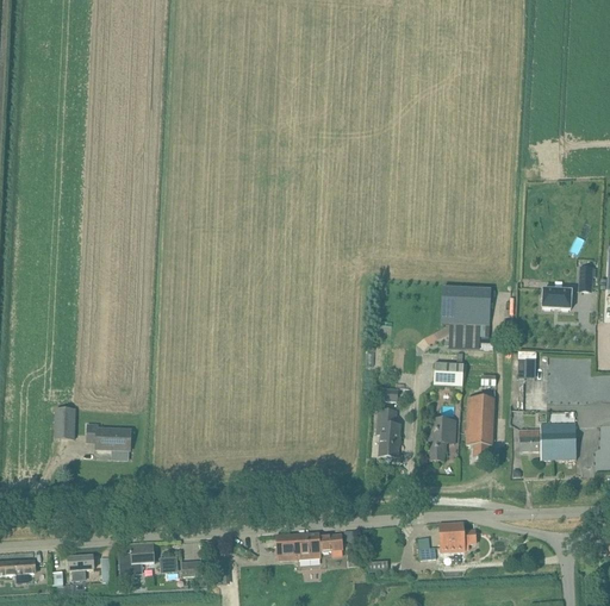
[(592,267),(579,266),(578,289),(578,291),(591,292),(591,286),(592,267)]
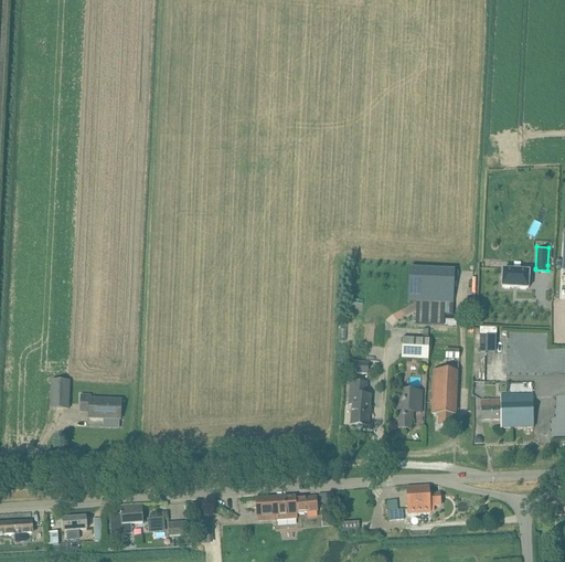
[(409,265),(407,299),(417,299),(416,321),(444,324),(444,313),(452,313),(455,267),(409,265)]
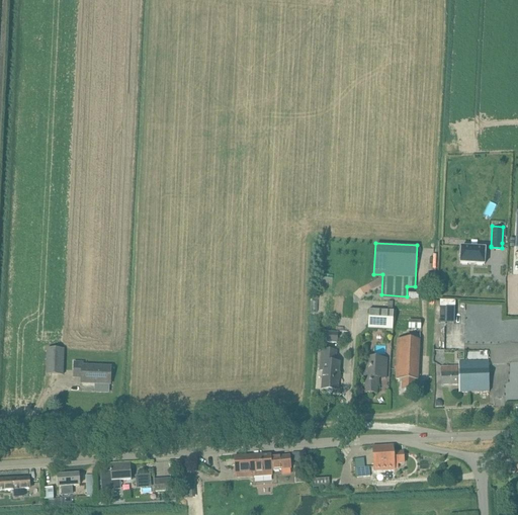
[(484,263),(485,246),(460,245),(459,262),(484,263)]
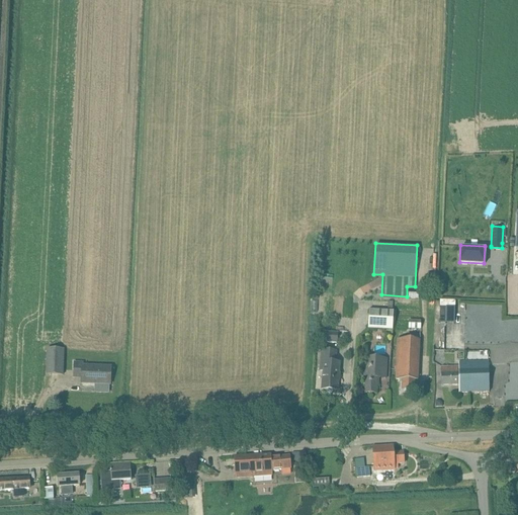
[(439,298),(439,305),(445,305),(445,321),(454,322),(454,298),(439,298)]
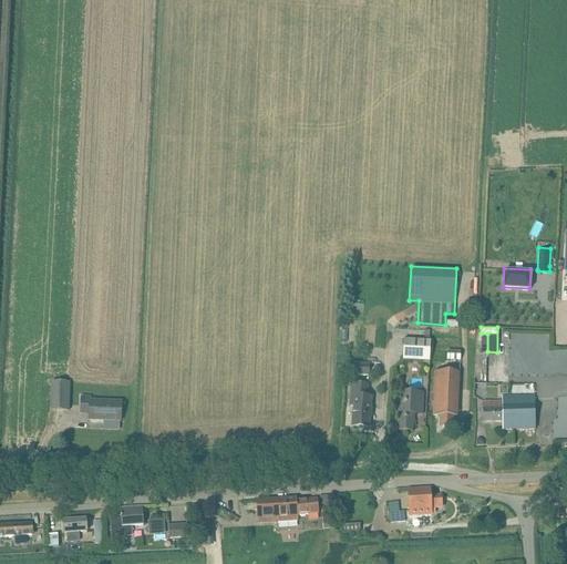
[(404,337),(403,357),(429,359),(430,338),(404,337)]
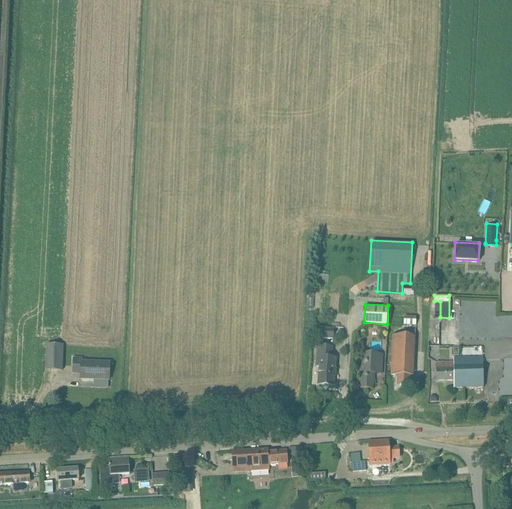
[(415,323),(415,314),(404,314),(403,323),(415,323)]
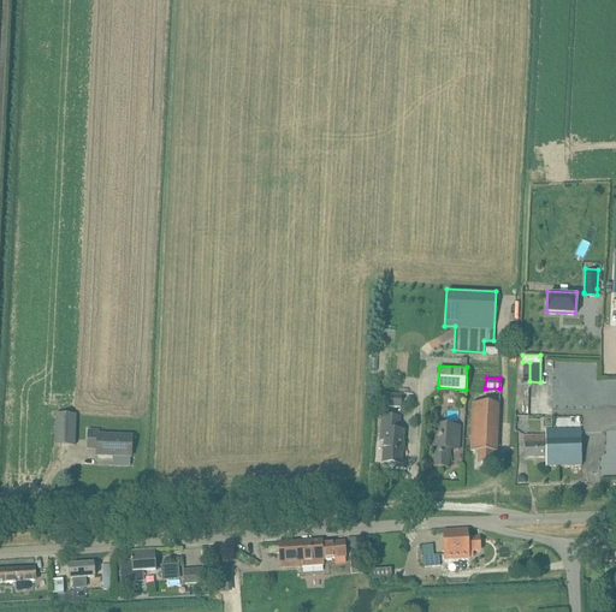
[(402,392),(383,391),(381,403),(401,404),(402,392)]
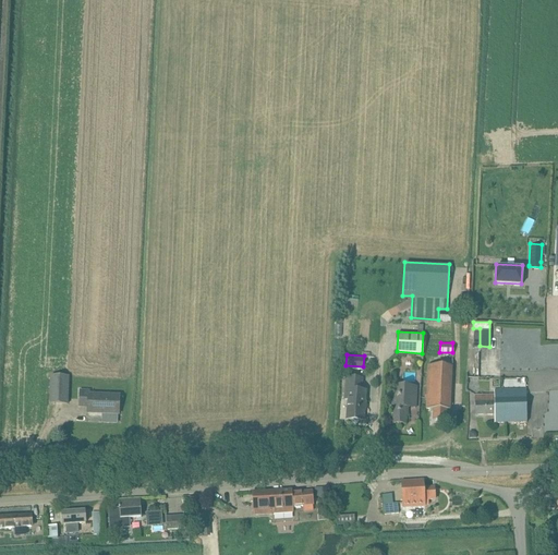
[(438,363),(427,362),(427,408),(433,408),(433,419),(447,419),(447,407),(451,408),(452,358),(438,357),(438,363)]
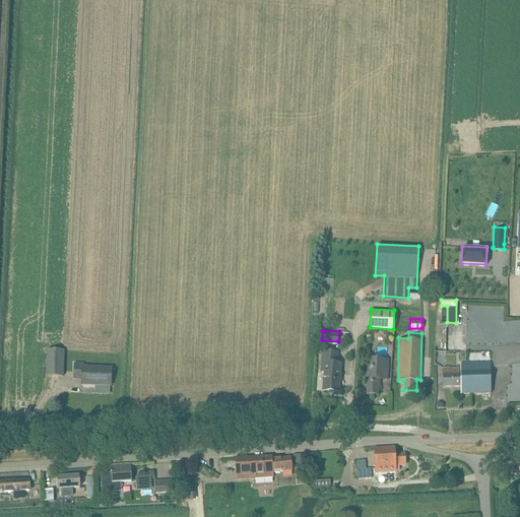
[(325,370),(323,388),(327,388),(328,391),(333,391),(335,389),(338,389),(339,379),(340,379),(340,372),(341,362),(336,362),(337,350),(335,350),(335,348),(323,347),(322,370),(325,370)]
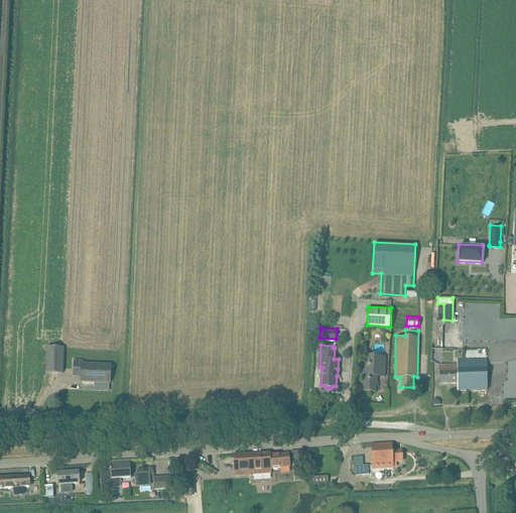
[(63,346),(46,346),(46,370),(62,371),(63,346)]
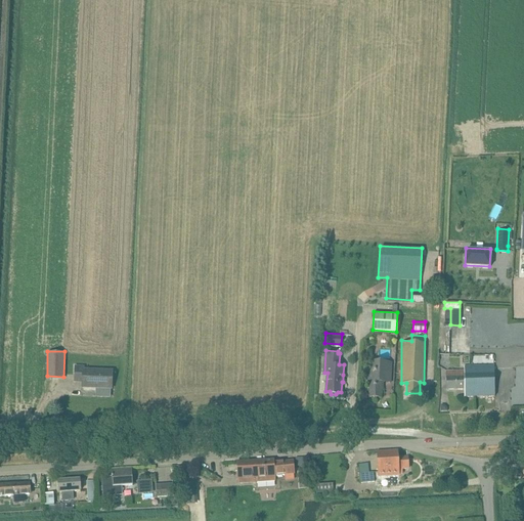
[(391,380),(391,360),(369,360),(369,395),(381,395),(381,388),(385,388),(385,380),(391,380)]
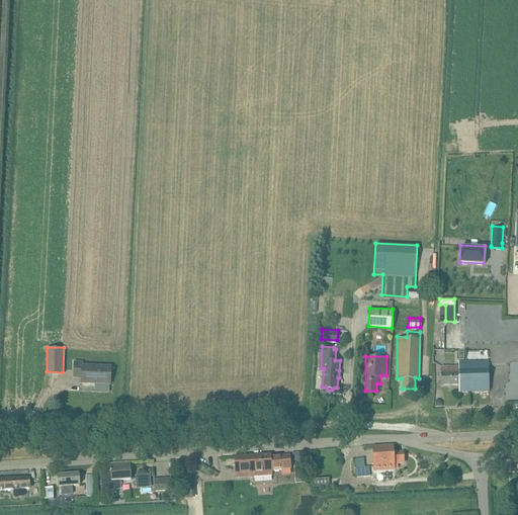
[(83,363),(83,360),(74,359),(74,374),(81,375),(81,381),(94,381),(94,391),(108,391),(108,382),(110,382),(110,364),(83,363)]
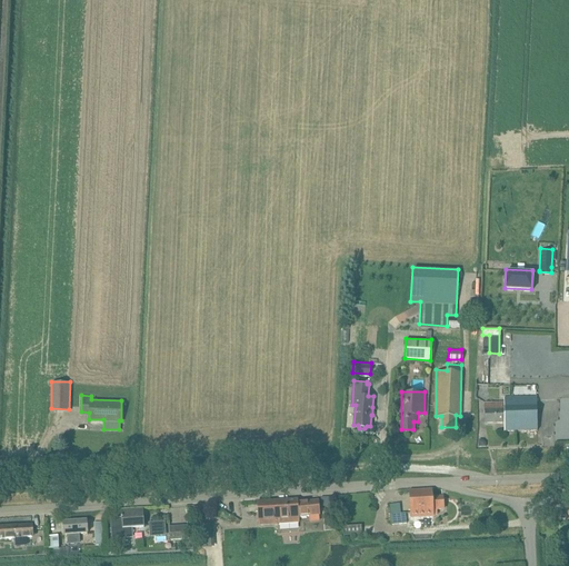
[(503,429),(536,428),(536,395),(503,395),(503,400),(485,401),(485,421),(502,421),(503,429)]
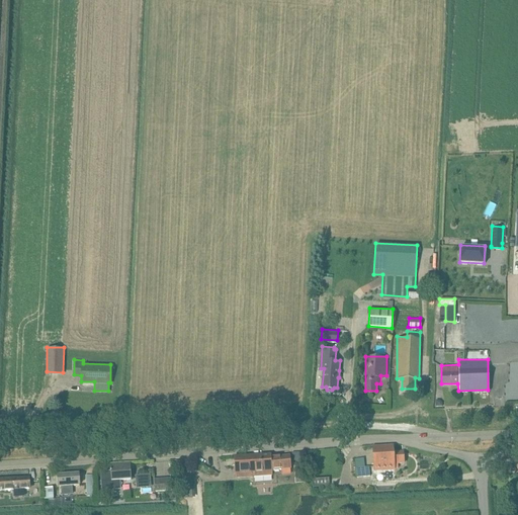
[(396,462),(403,461),(402,450),(391,450),(391,444),(374,445),(375,469),(395,467),(395,466),(397,466),(396,462)]
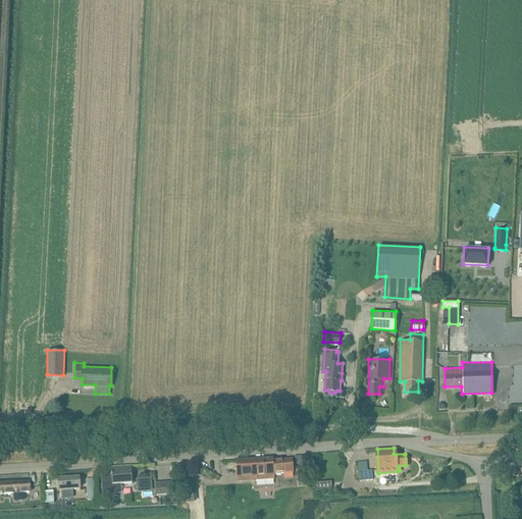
[(236,458),(237,478),(256,477),(256,478),(274,477),(273,471),(293,470),(292,456),(272,457),(272,456),(236,458)]
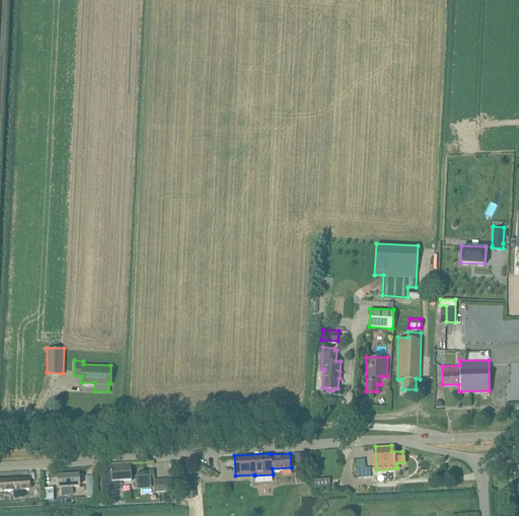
[(364,456),(355,458),(358,476),(371,474),(370,465),(366,466),(364,456)]
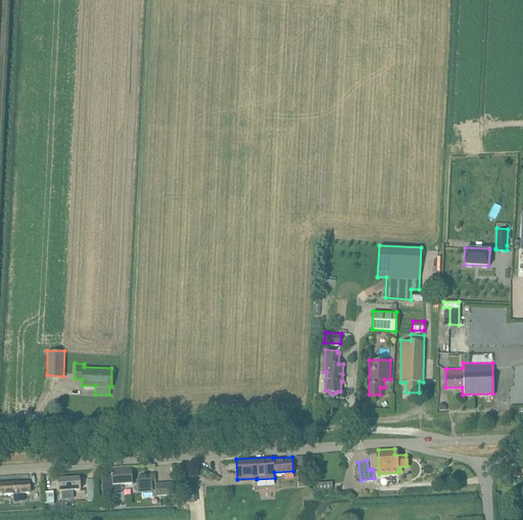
[(120,490),(120,483),(132,482),(131,466),(111,467),(112,472),(111,473),(102,474),(104,491),(120,490)]
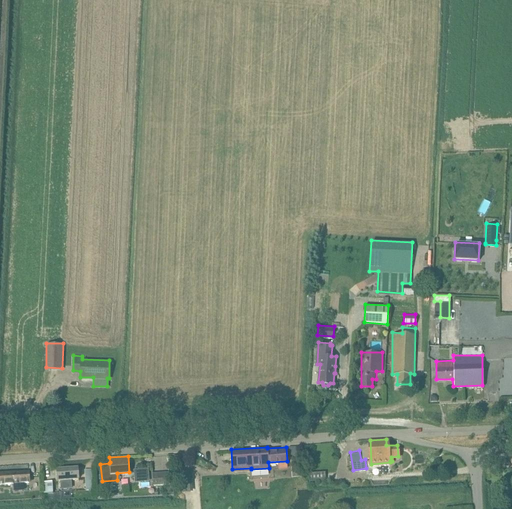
[(180,491),(193,491),(190,458),(178,458),(180,491)]
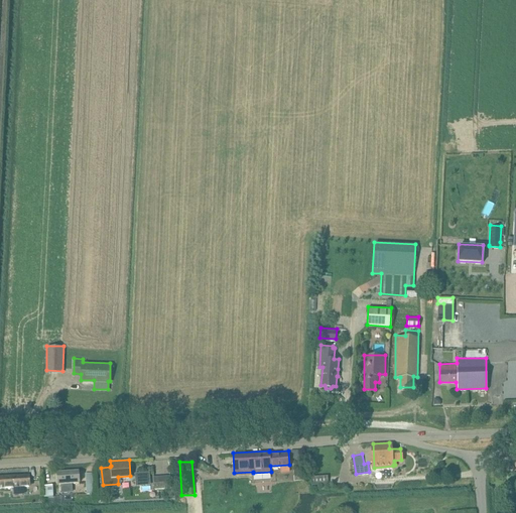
[(300,466),(292,467),(293,479),(301,478),(300,466)]
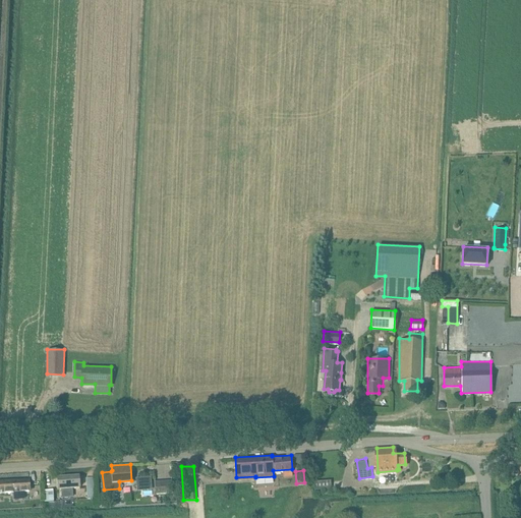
[(59,487),(62,487),(62,496),(72,495),(72,486),(79,485),(78,473),(58,475),(59,487)]
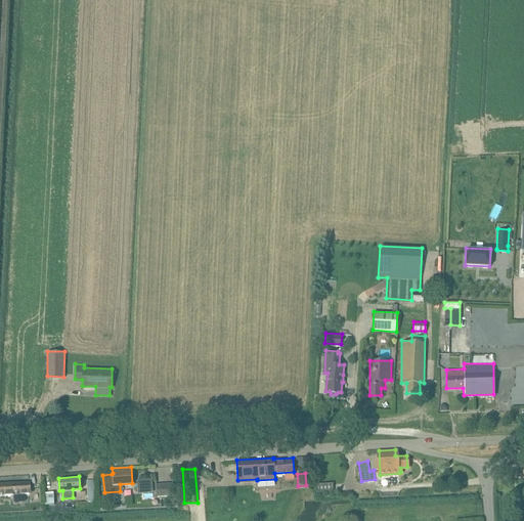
[(151,478),(136,479),(137,487),(151,486),(151,478)]
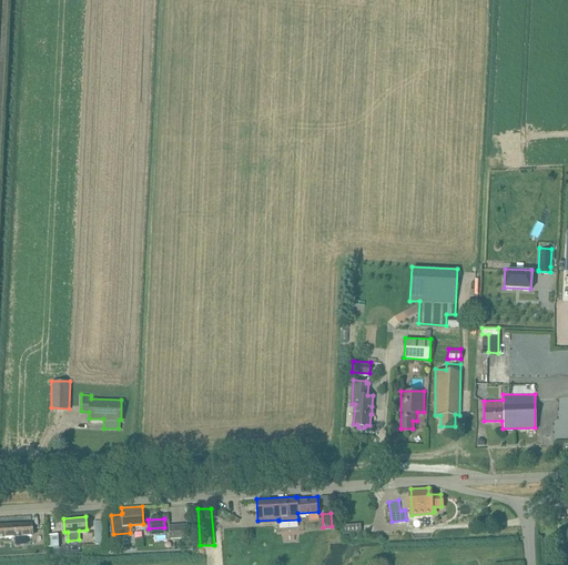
[(103,520),(93,520),(94,531),(103,531),(103,522),(103,520)]
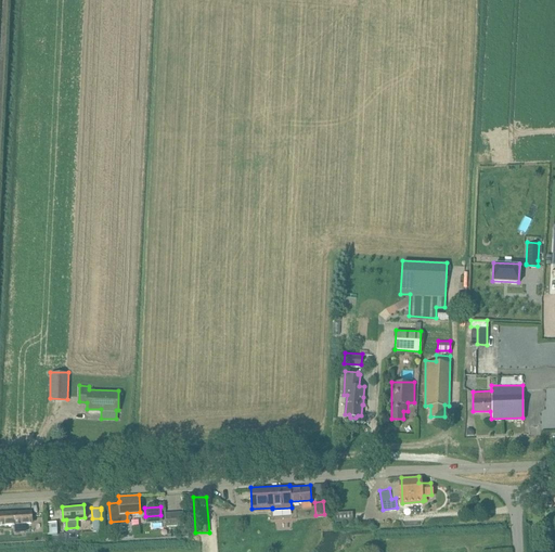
[(31,509),(0,510),(0,523),(31,521),(31,509)]
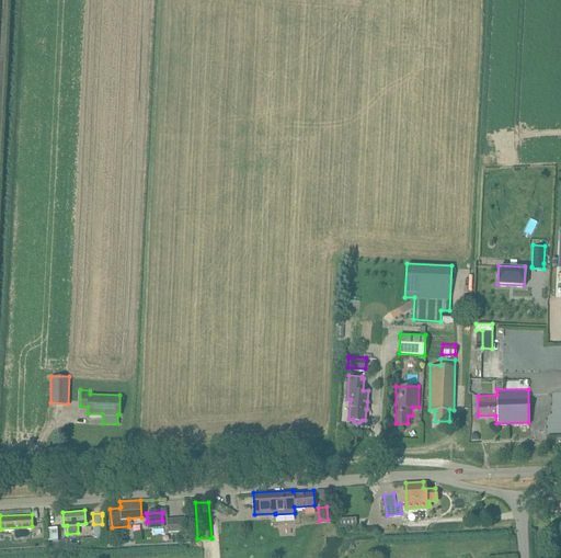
[(185,528),(184,515),(167,516),(168,530),(185,528)]
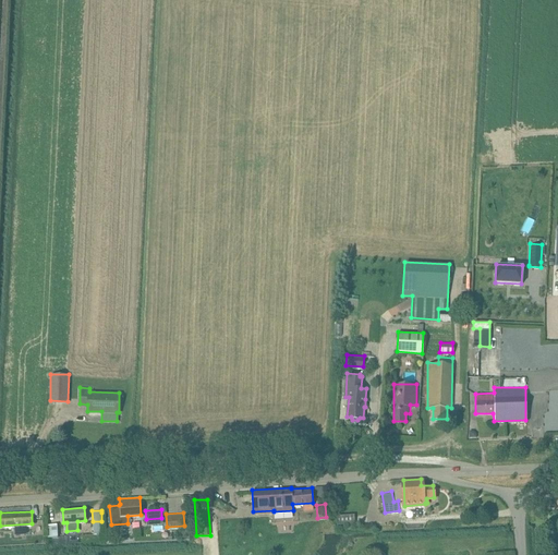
[(354,513),(336,514),(336,523),(354,522),(354,513)]
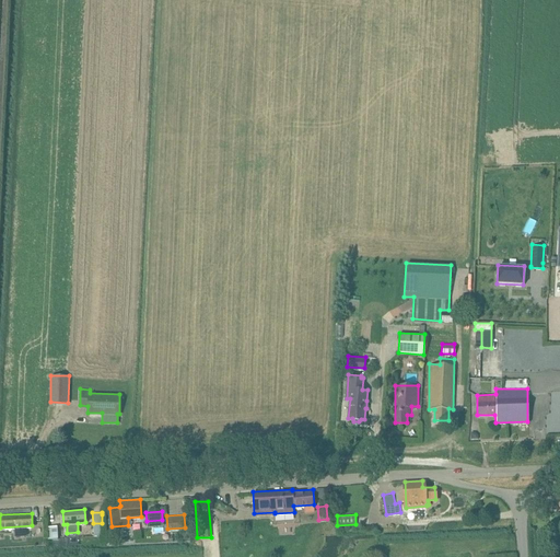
[(103,534),(102,523),(93,523),(94,535),(103,534)]
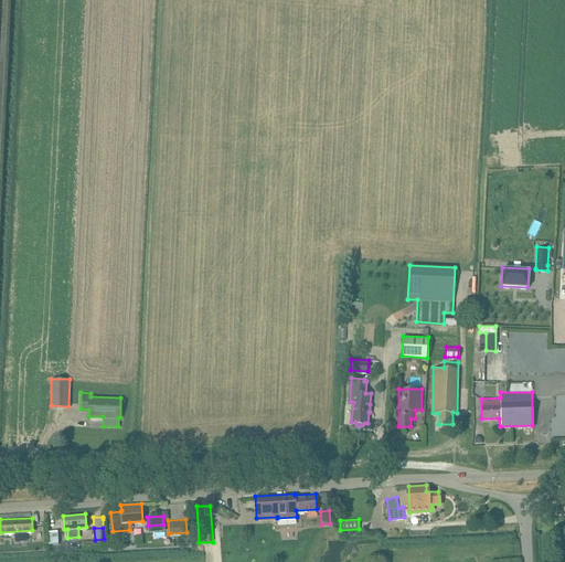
[(59,542),(57,530),(48,530),(48,543),(59,542)]
